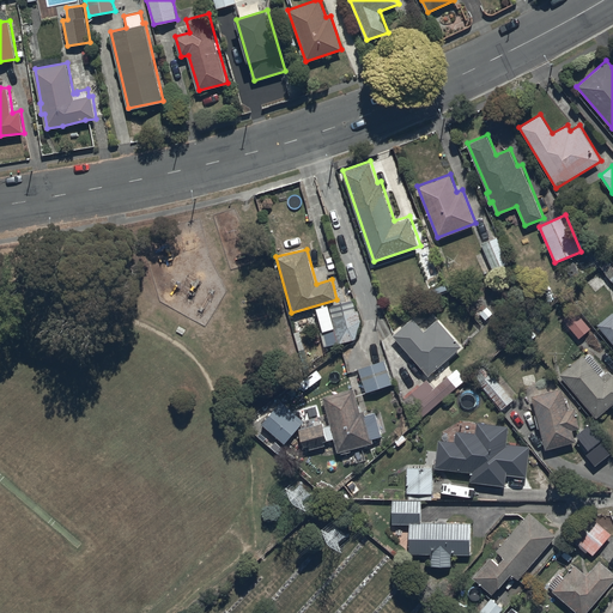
[(612,255),(612,254),(599,265),(612,281),(612,255)]
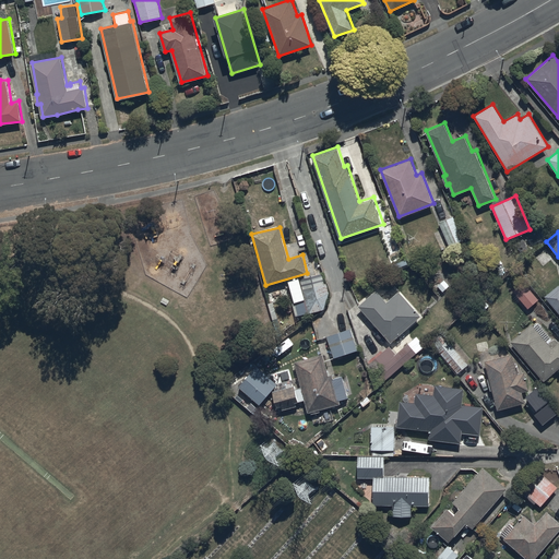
[(324,271),(287,281),(296,317),(323,309),(330,292),(324,271)]
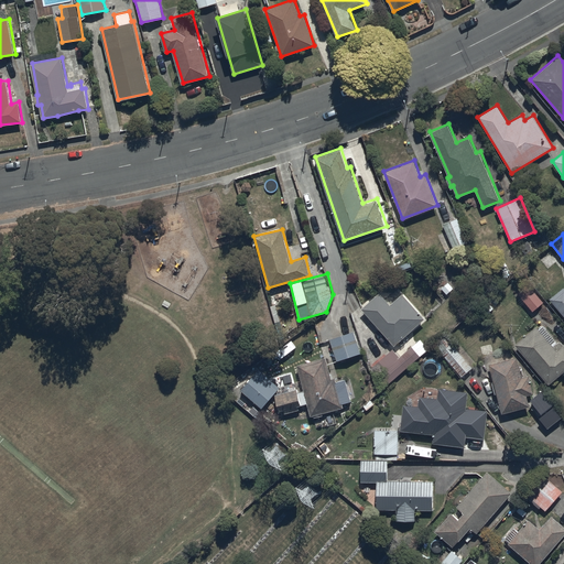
[(532,311),(545,300),(528,279),(514,290),(532,311)]
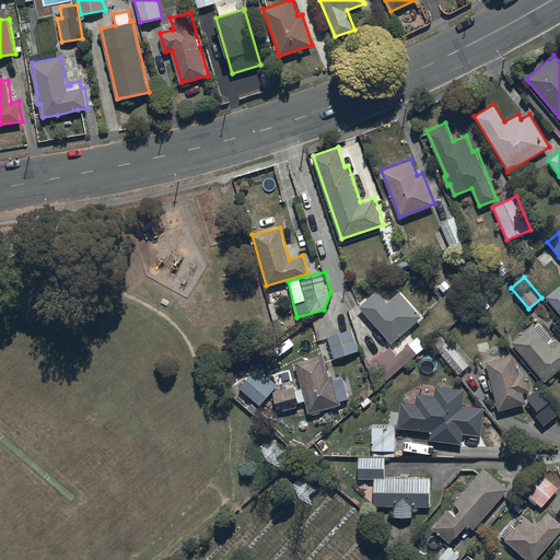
[(559,284),(546,298),(559,313),(559,284)]
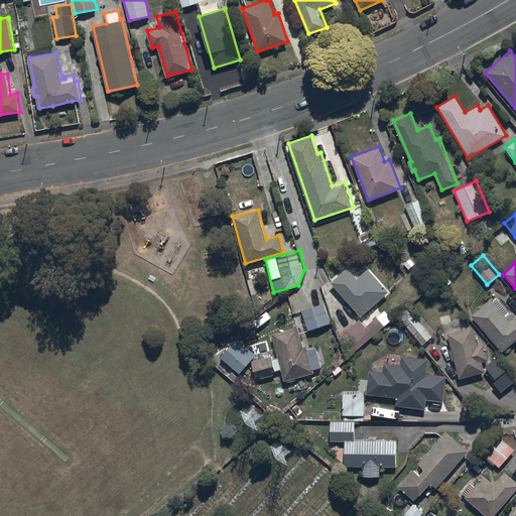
[(389,291),(368,268),(357,278),(348,267),(332,281),(361,314),(389,291)]
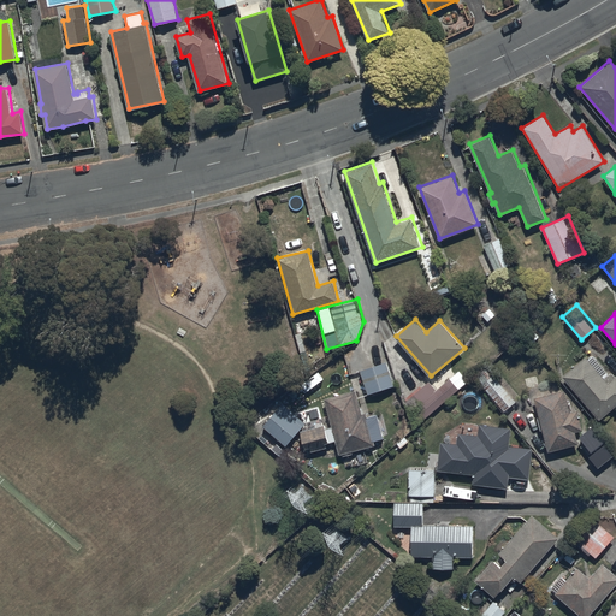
[(615,406),(615,375),(611,371),(609,373),(592,355),(588,359),(586,356),(562,377),(600,420),(615,406)]
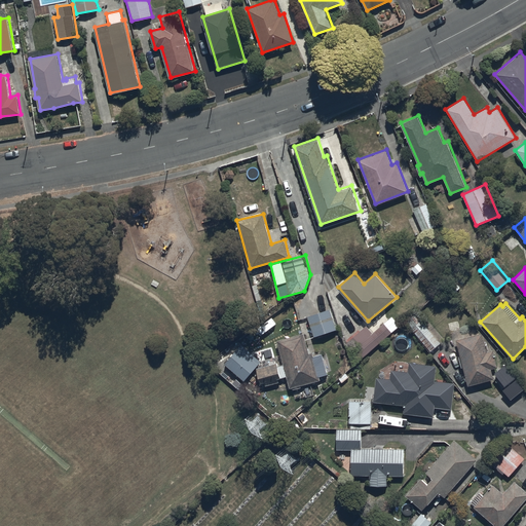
[(330,308),(307,315),(314,336),(336,329),(330,308)]
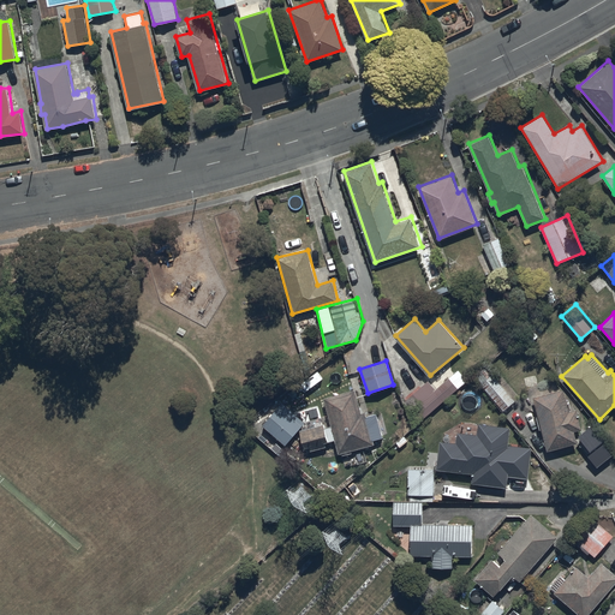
[(484,365),(473,375),(503,411),(515,401),(484,365)]
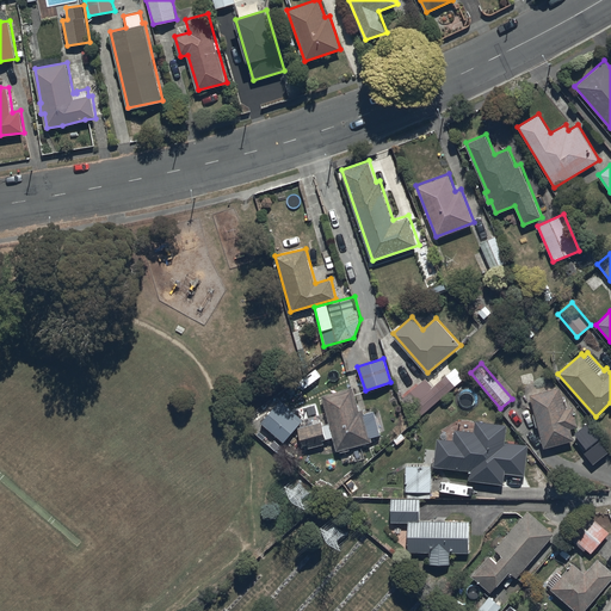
[(463,377),(455,368),(432,387),(425,378),(401,399),(418,417),(455,386),(463,377)]
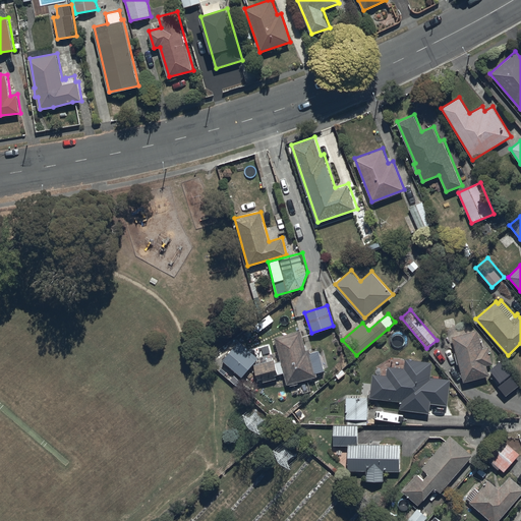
[(276,365),(274,359),(273,353),(259,356),(254,364),(257,379),(263,378),(263,382),(276,379),(276,374),(278,373),(284,371),(287,384),(317,375),(316,373),(325,370),(320,349),(310,351),(309,348),(306,349),(301,330),(275,336),(282,364),(276,365)]
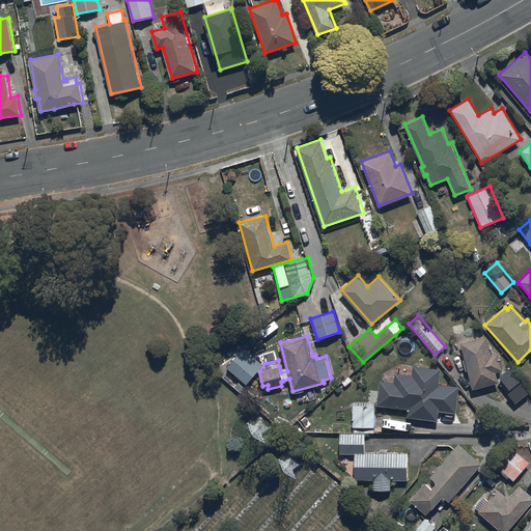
[(473,388),(499,382),(496,372),(503,370),(498,353),(492,355),(486,336),(462,342),(473,388)]
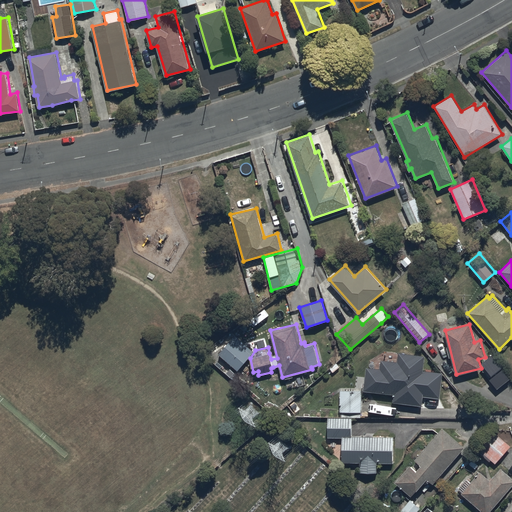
[(254,351),(234,334),(217,354),(238,371),(254,351)]
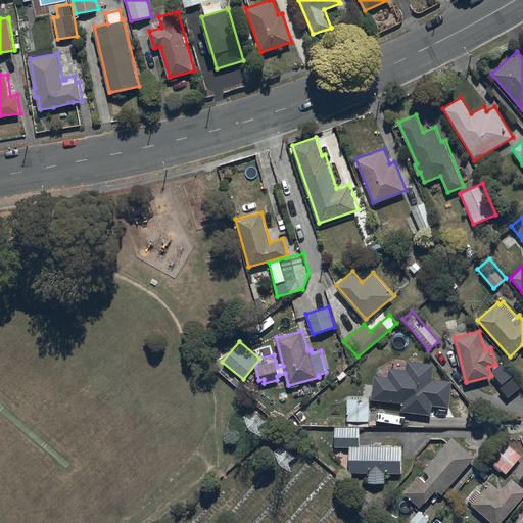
[(406,369),(389,367),(388,376),(374,375),(371,398),(402,402),(401,411),(432,414),(433,405),(449,407),(453,380),(432,378),(434,363),(408,360),(406,369)]
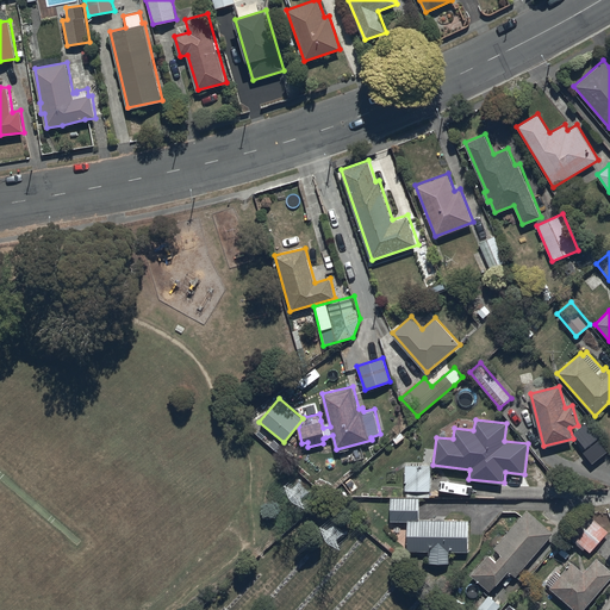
[(406,464),(405,490),(431,491),(431,464),(406,464)]
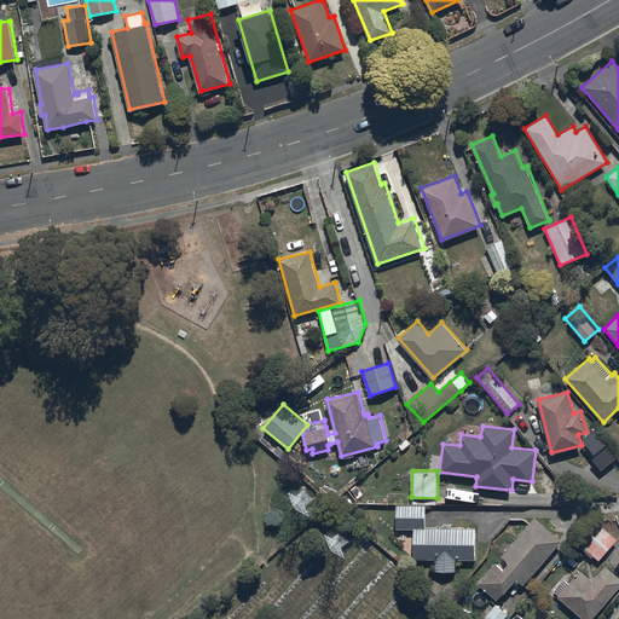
[(426,504),(395,504),(395,528),(415,528),(415,559),(435,559),(435,571),(456,571),(456,559),(475,559),(475,527),(426,527),(426,504)]
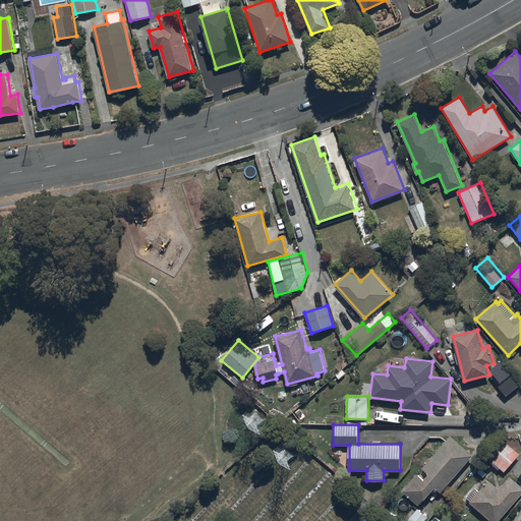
[(472,455),(450,435),(431,456),(426,452),(416,464),(427,474),(423,478),(416,473),(402,489),(420,505),(436,486),(442,491),(472,455)]
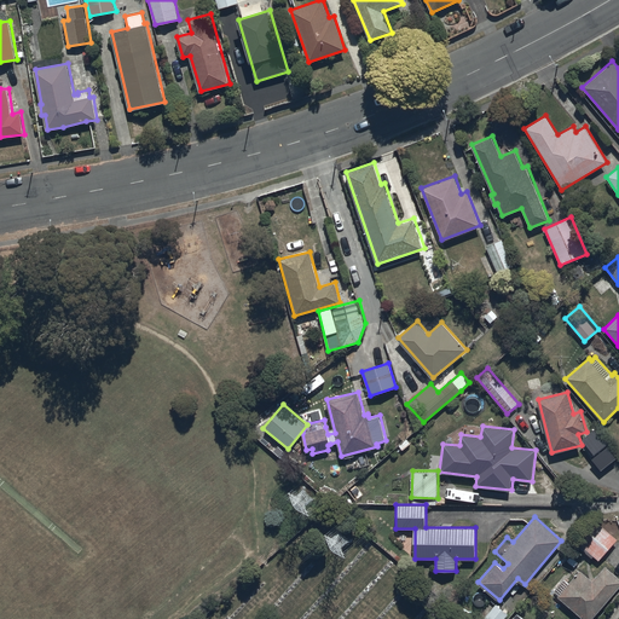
[(599,560),(617,538),(602,526),(584,547),(599,560)]
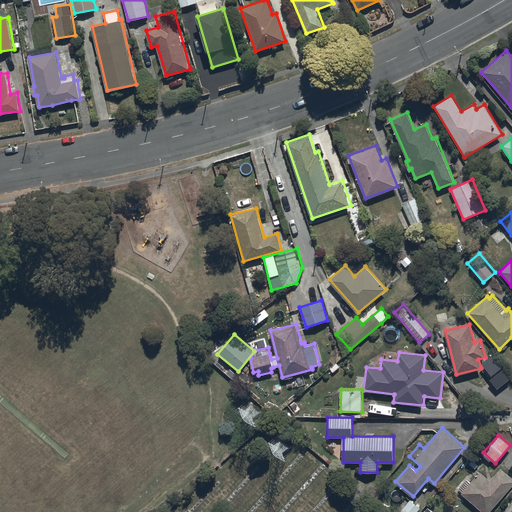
[(480,470),(470,481),(467,479),(458,488),(462,491),(461,492),(483,511),(488,511),(511,485),(511,477),(500,467),(490,479),(480,470)]
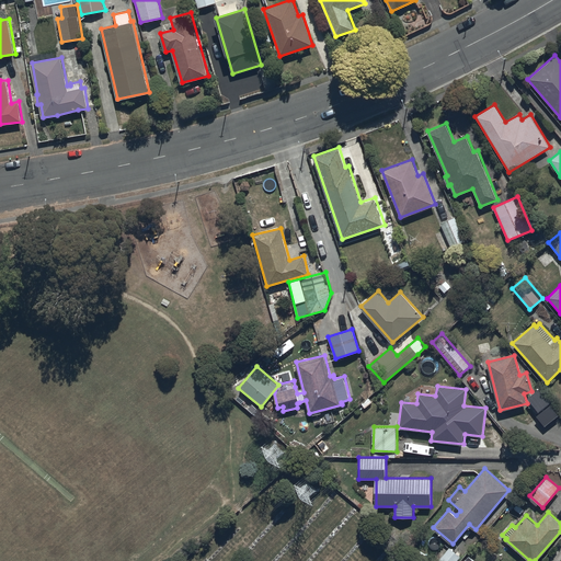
[(457,560),(460,557),(449,548),(438,560),(441,560),(457,560)]
